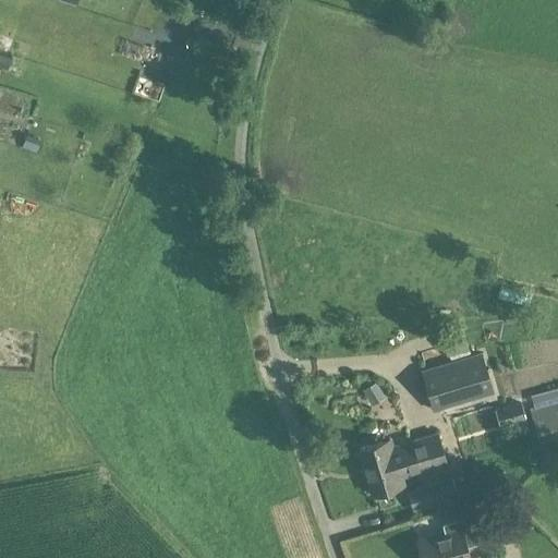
[(434,411),(490,396),(478,352),(423,371),(434,411)]
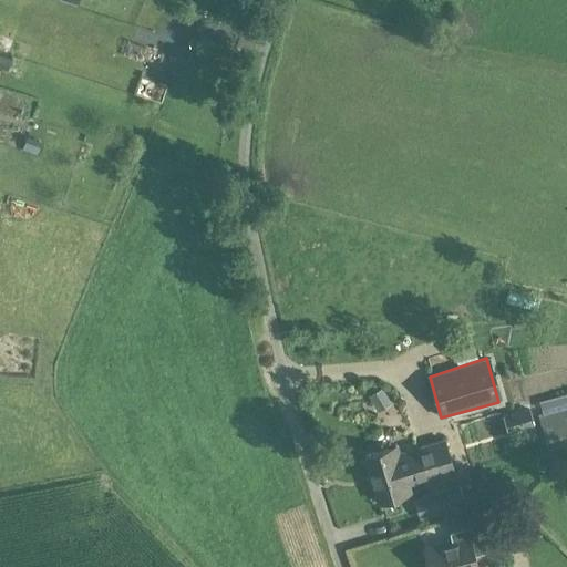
[(547,450),(566,444),(566,406),(538,415),(547,450)]
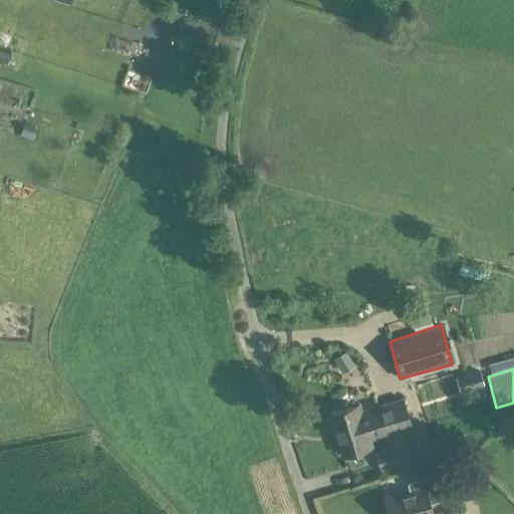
[(481,370),(456,378),(461,394),(470,391),(473,401),(487,397),(481,370)]
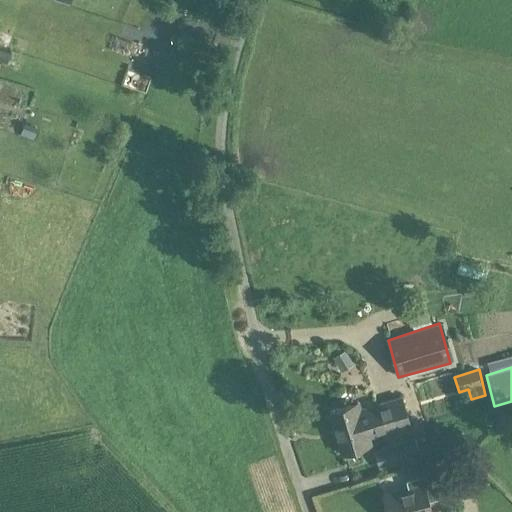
[(361,410),(359,404),(330,413),(342,454),(371,446),(369,439),(410,427),(401,398),(361,410)]
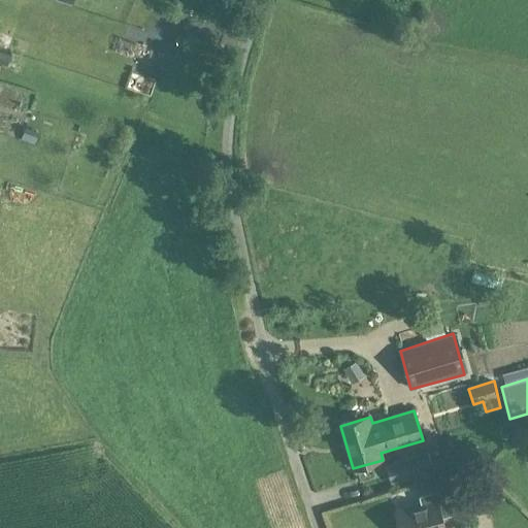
[(386,465),(392,485),(433,472),(428,453),(386,465)]
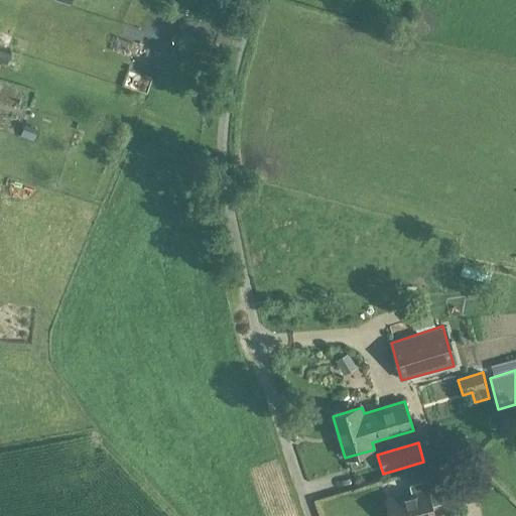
[(390,515),(432,515),(430,506),(446,502),(440,477),(409,485),(411,494),(386,500),(390,515)]
